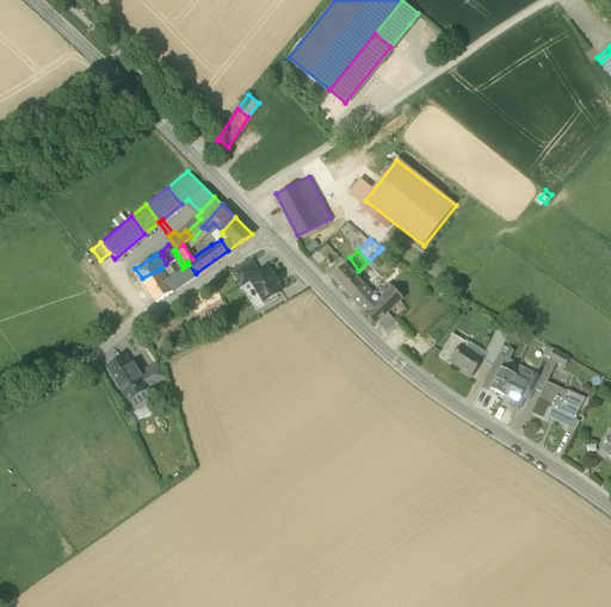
[(392,266),(378,252),(369,261),(382,276),(392,266)]
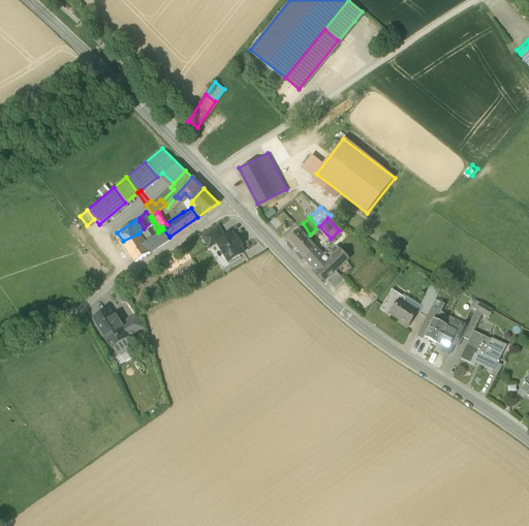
[(218,224),(201,234),(209,245),(217,240),(216,240),(224,235),(218,224)]
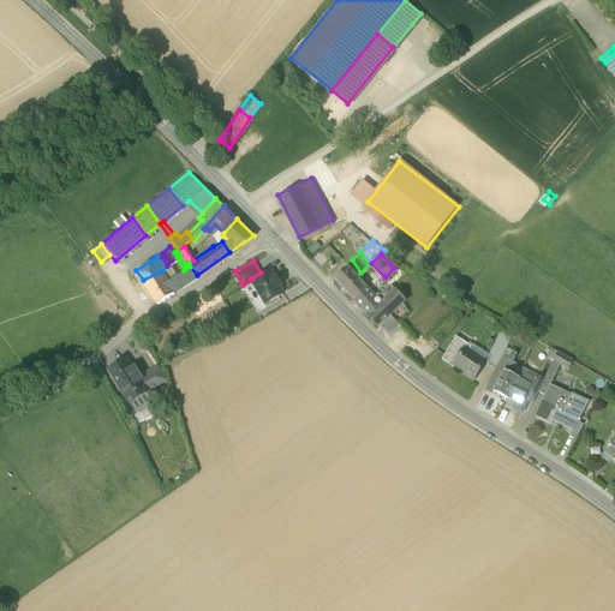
[(347,264),(335,275),(345,287),(353,279),(348,273),(352,269),(347,264)]
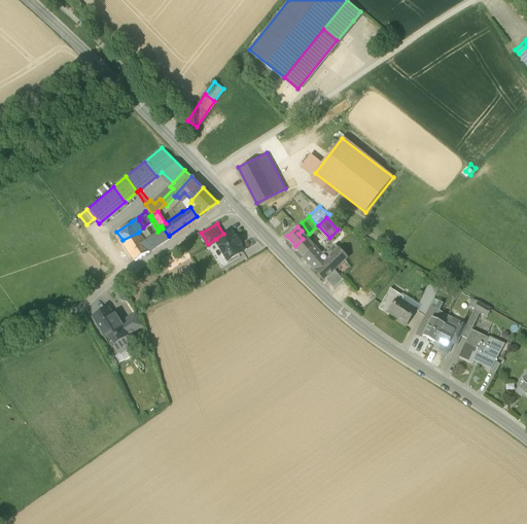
[(157,232),(144,240),(150,248),(169,236),(163,229),(157,232)]
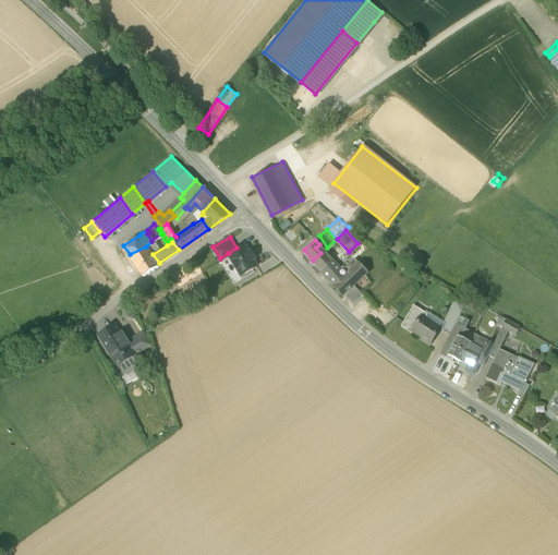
[(237,248),(228,253),(229,253),(241,274),(257,264),(253,257),(255,256),(251,249),(249,250),(244,243),(237,248)]
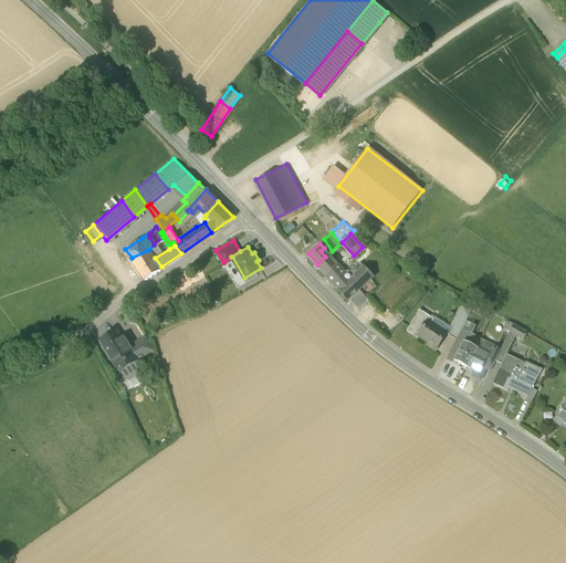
[(148,250),(132,258),(145,279),(161,267),(155,258),(148,250)]
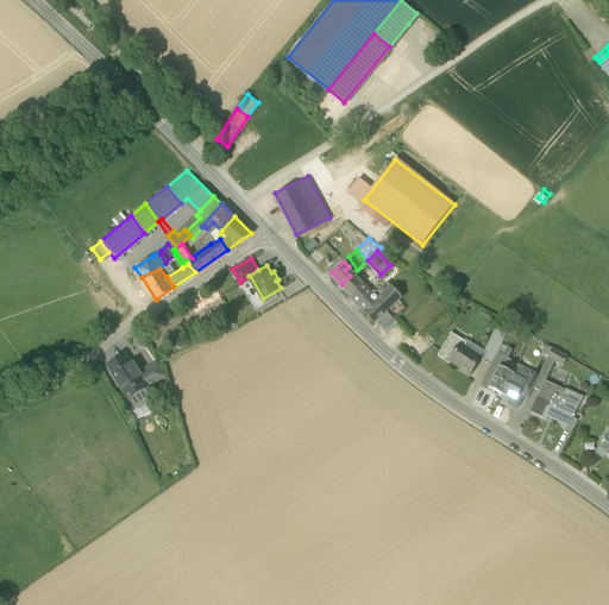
[(353,273),(350,276),(341,284),(350,294),(363,283),(353,273)]
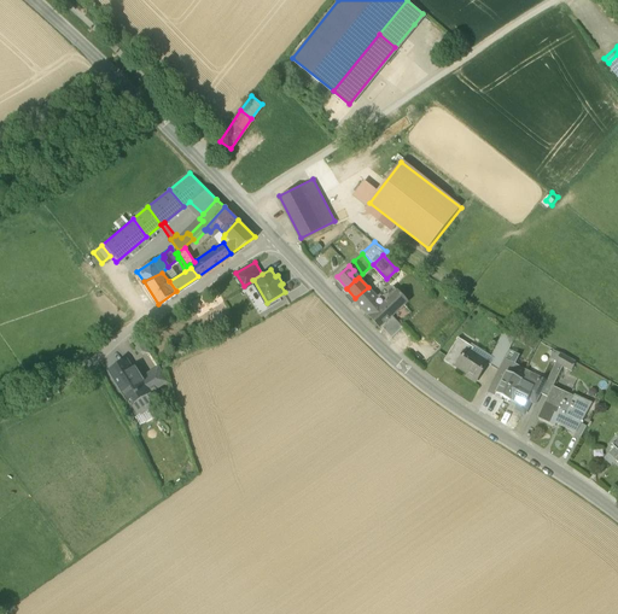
[(379,298),(368,287),(355,298),(379,325),(380,325),(391,314),(407,299),(402,293),(401,291),(400,292),(392,284),(379,298)]
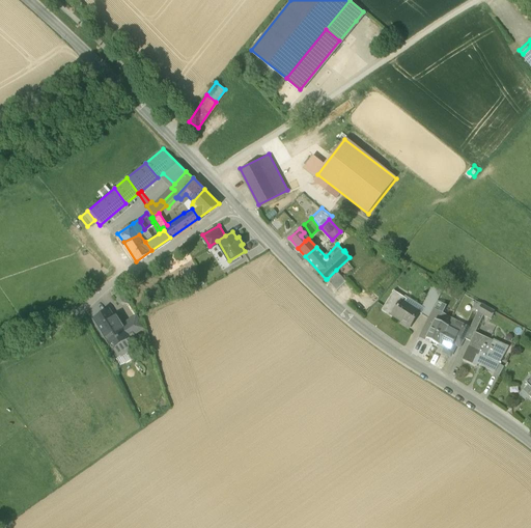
[(336,270),(327,279),(336,288),(345,279),(336,270)]
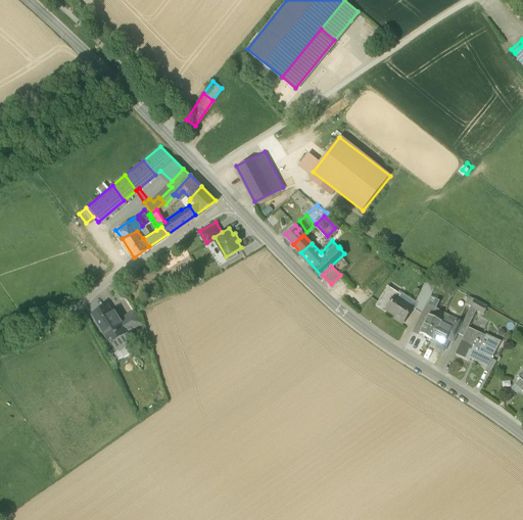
[(117,282),(110,286),(116,296),(123,292),(117,282)]
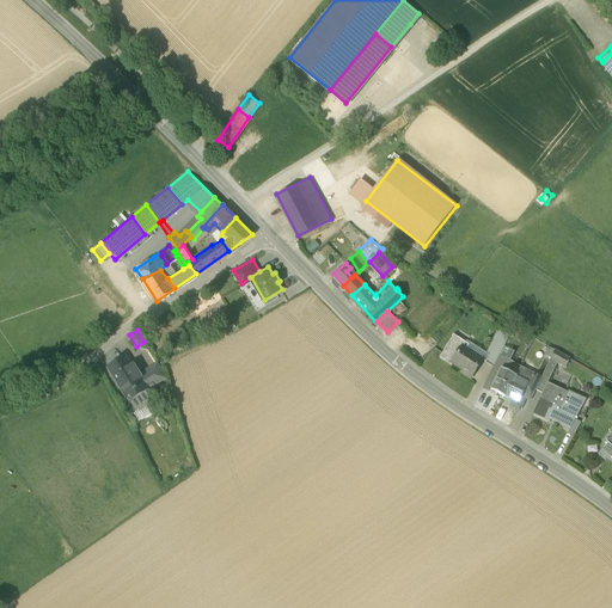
[(534,335),(525,330),(521,338),(530,344),(534,335)]
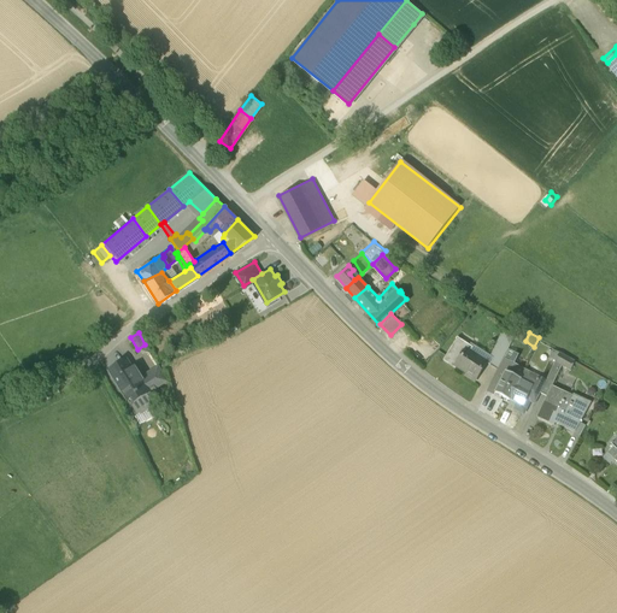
[(470,343),(458,336),(444,358),(456,366),(457,364),(468,371),(468,370),(476,375),(487,360),(468,347),(470,343)]
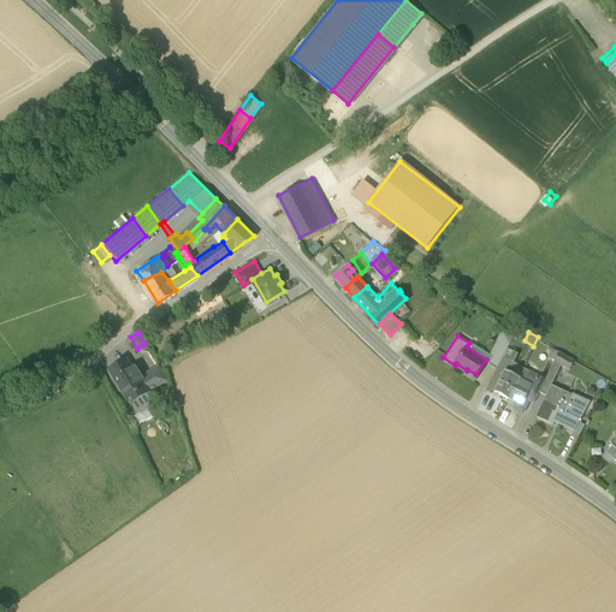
[(497,344),(489,362),(497,367),(502,356),(505,349),(497,344)]
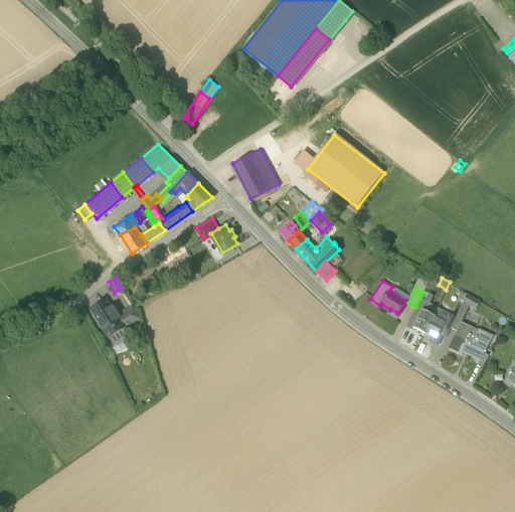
[(480,300),(467,292),(463,300),(469,303),(476,308),(480,300)]
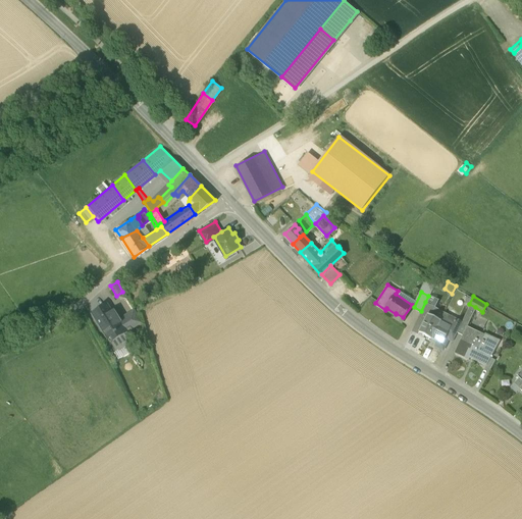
[(432,306),(425,302),(421,311),(413,326),(419,329),(427,314),(428,314),(432,306)]
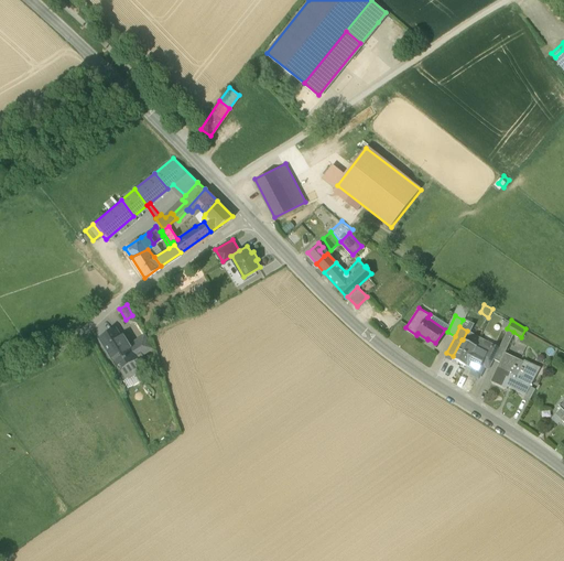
[(116,327),(99,337),(117,364),(126,358),(119,347),(129,342),(123,333),(120,335),(116,327)]
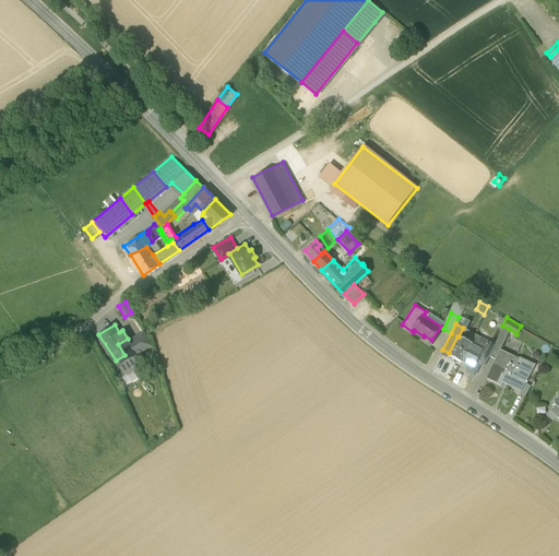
[(494,344),(489,354),(495,357),(499,347),(500,347),(509,329),(502,326),(494,344)]
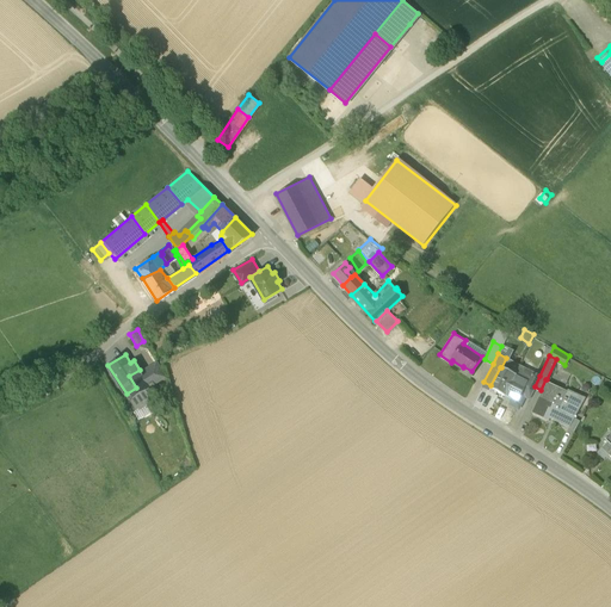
[(156,361),(141,371),(149,385),(165,375),(156,361)]
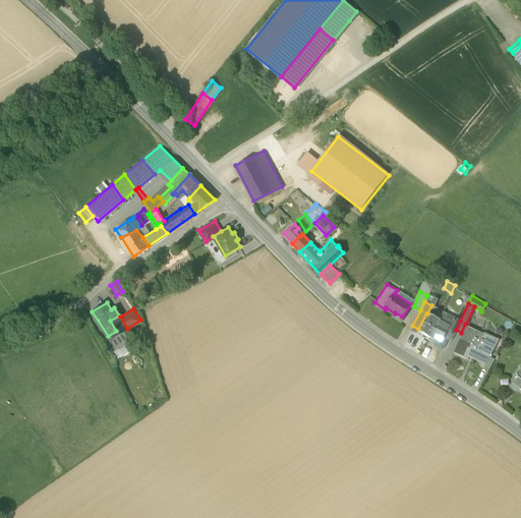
[(448,314),(442,311),(439,320),(444,322),(448,314)]
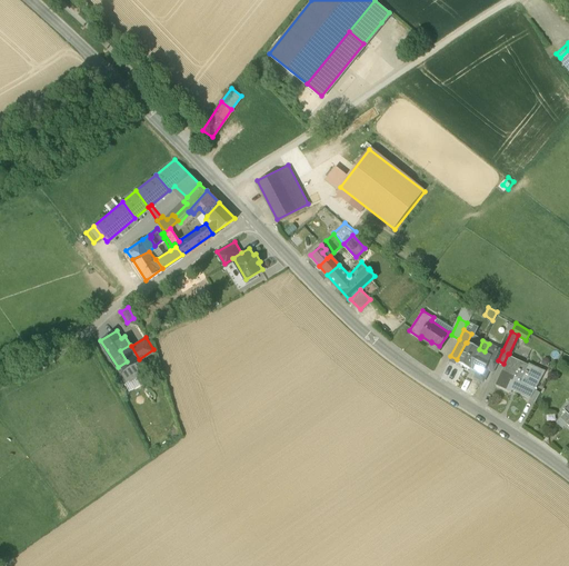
[(467,343),(466,343),(457,359),(456,363),(461,366),(462,364),(470,367),(479,349),(467,343)]
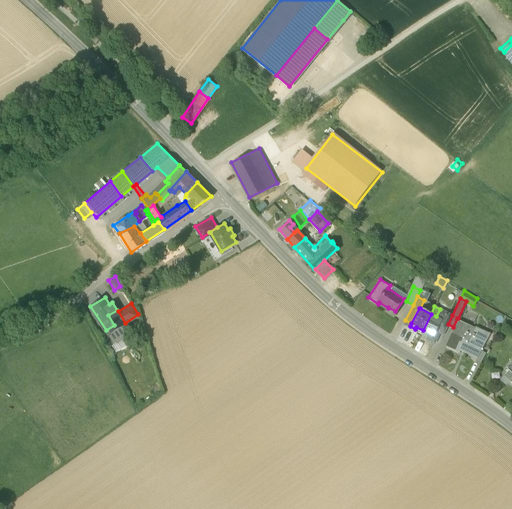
[(118,311),(117,310),(108,315),(114,325),(116,328),(125,323),(118,311)]
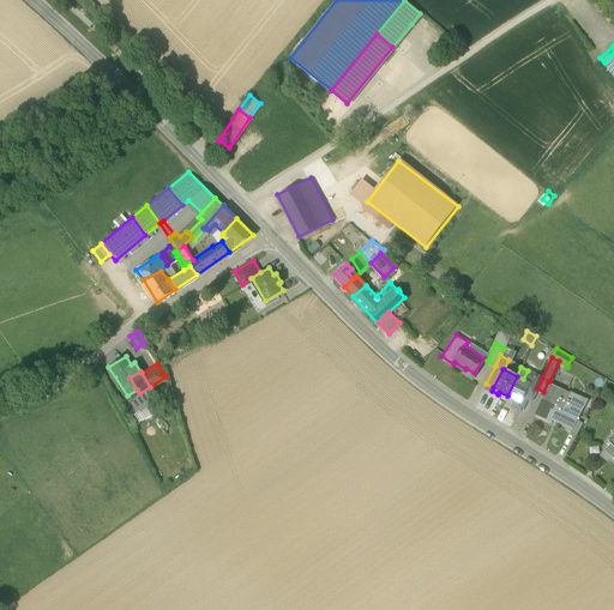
[(534,379),(531,384),(530,382),(524,394),(533,398),(537,388),(542,378),(536,374),(536,375),(535,374),(533,378),(534,379)]
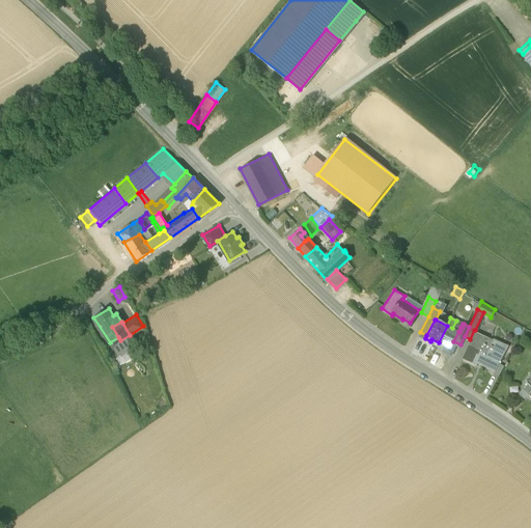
[(452,328),(447,326),(439,342),(444,345),(450,348),(453,341),(458,331),(452,328)]
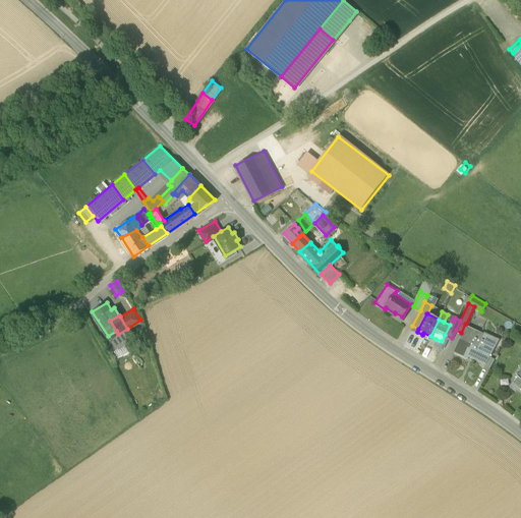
[(466,324),(465,324),(461,333),(453,350),(467,357),(468,355),(472,357),(483,332),(480,331),(466,324)]
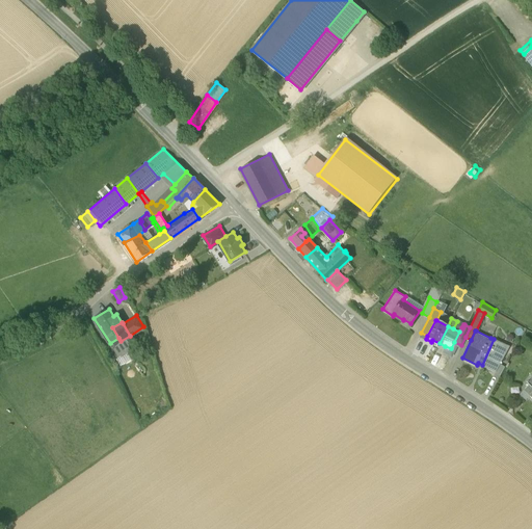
[(509,345),(494,338),(494,339),(482,365),(495,371),(500,363),(509,345)]
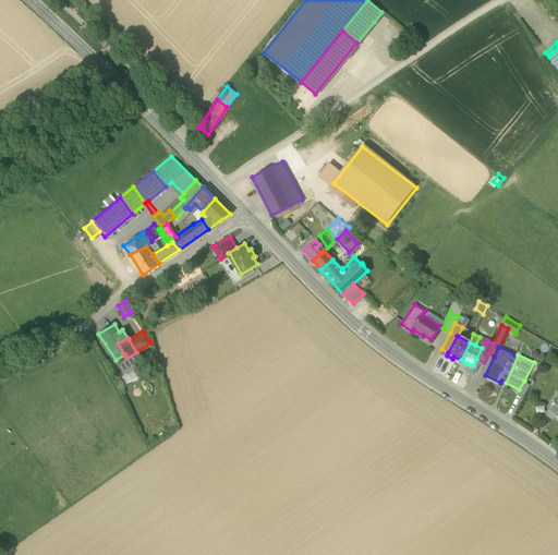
[(519,389),(519,390),(524,394),(530,383),(524,381),(519,389)]
